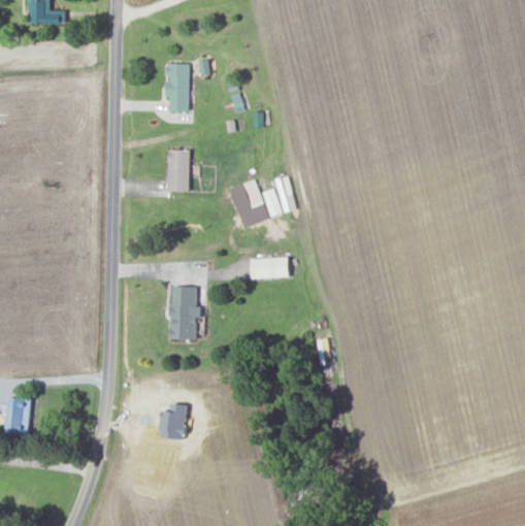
[(64,10),(48,10),(47,0),(26,0),(26,24),(64,24),(64,10)]
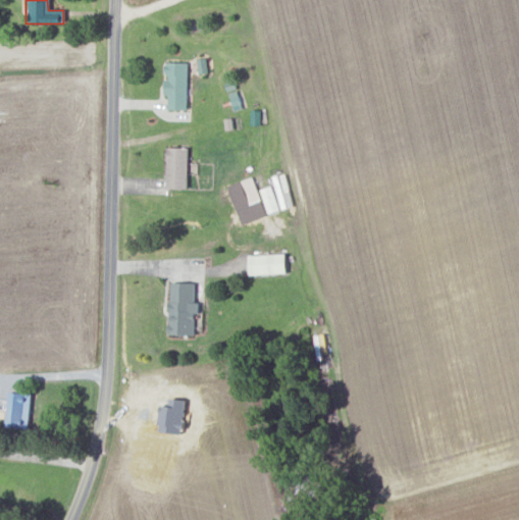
[(185,63),(164,64),(164,81),(162,81),(162,97),(166,97),(166,110),(186,110),(185,63)]
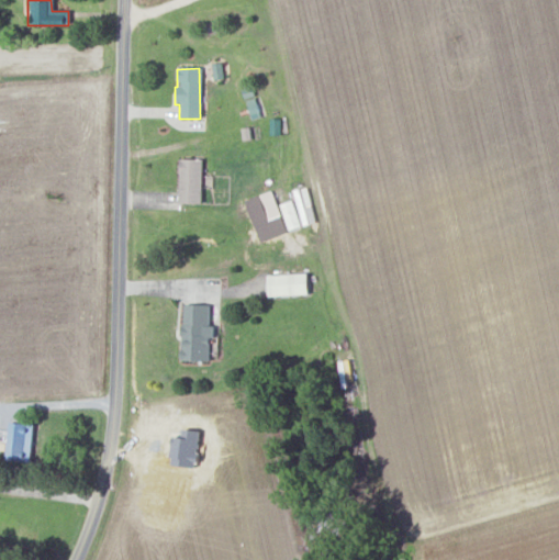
[(177,204),(201,204),(201,160),(178,159),(177,204)]
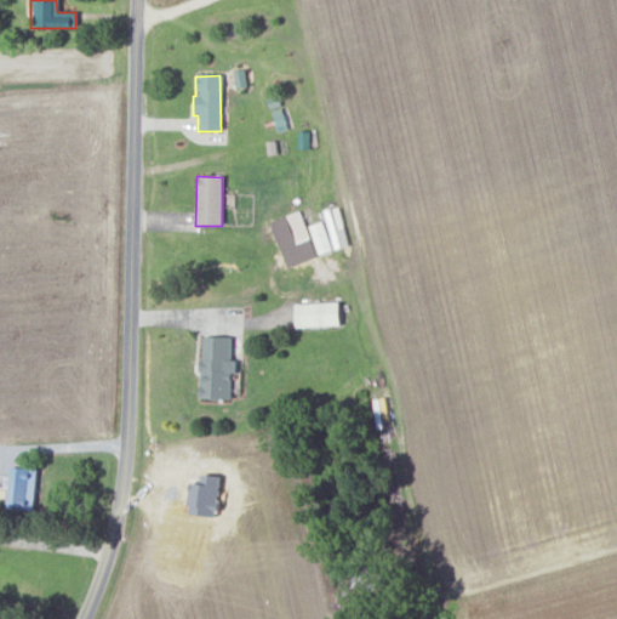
[(329,254),(320,223),(302,228),(298,213),(269,221),(283,267),(329,254)]
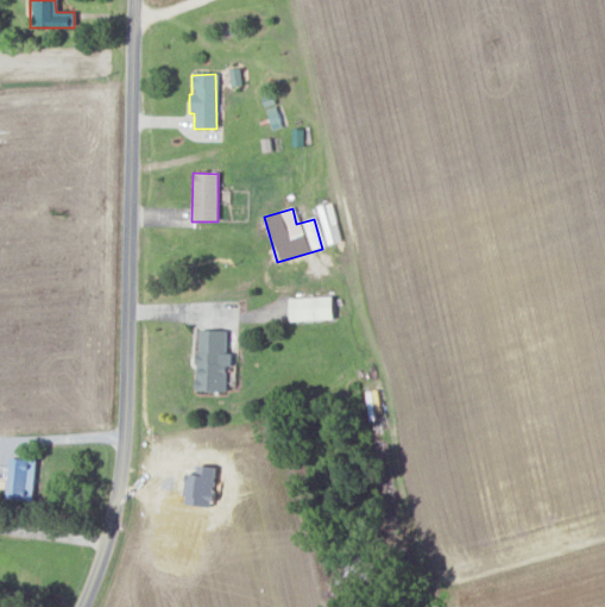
[(333,321),(332,298),(288,299),(289,323),(333,321)]
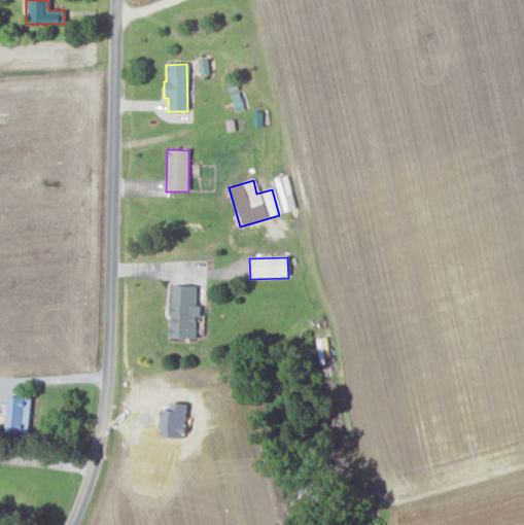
[(196,287),(171,286),(169,339),(197,340),(198,306),(195,306),(196,287)]
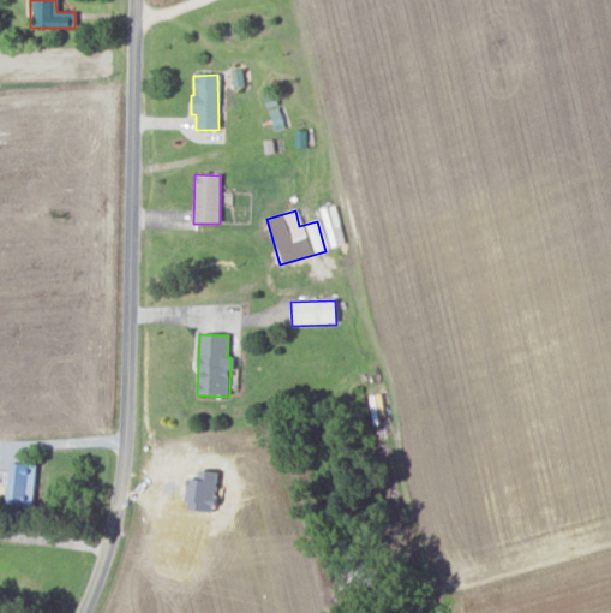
[(36,466),(10,463),(4,504),(31,507),(36,466)]
